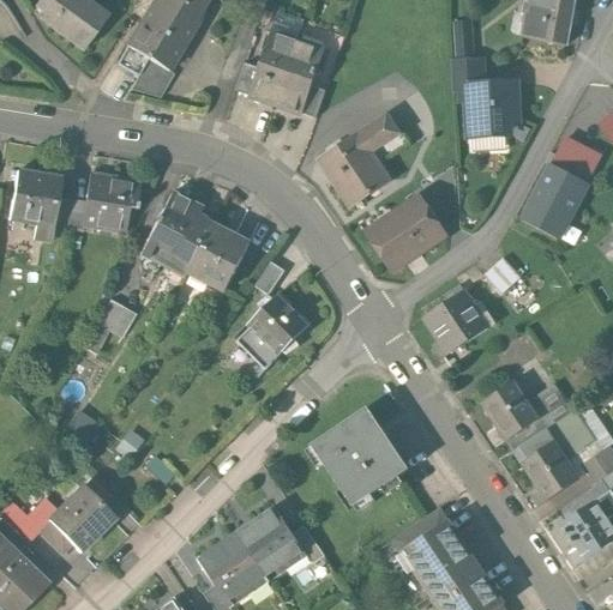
[(107,14),(86,0),(37,0),(36,4),(46,11),(41,17),(84,48),(107,14)]
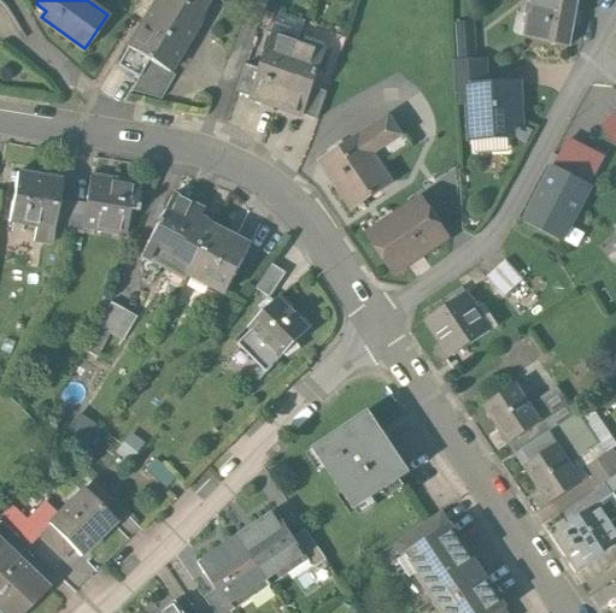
[(154,0),(141,22),(162,35),(175,13),(182,0),(154,0)]
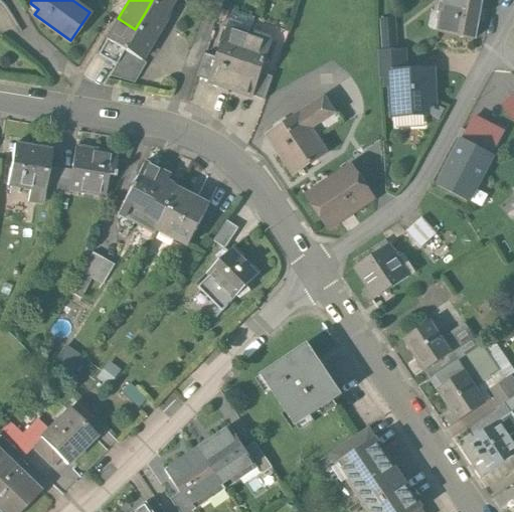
[(152,0),(146,11),(163,21),(175,0),(152,0)]
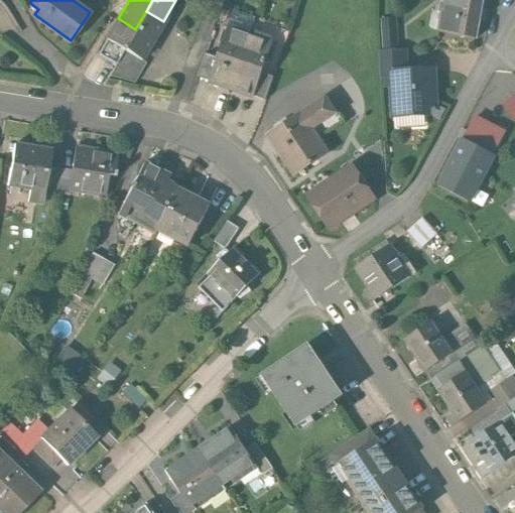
[(446,0),(441,29),(475,36),(479,16),(484,18),(486,11),(480,10),(482,0),(446,0)]
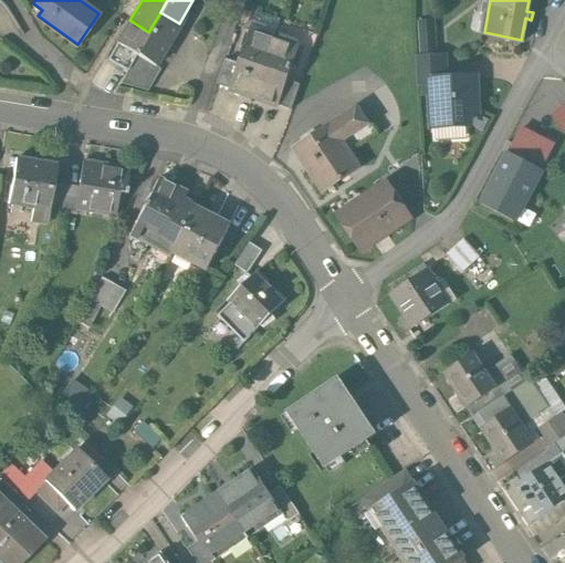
[(148,32),(136,53),(155,64),(179,23),(160,12),(148,32)]
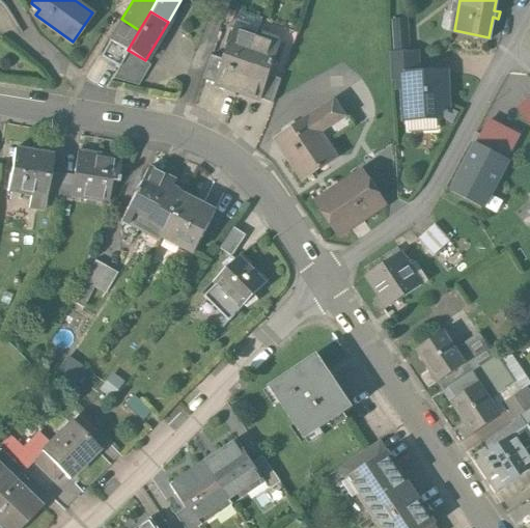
[(410,16),(395,17),(397,50),(412,49),(410,16)]
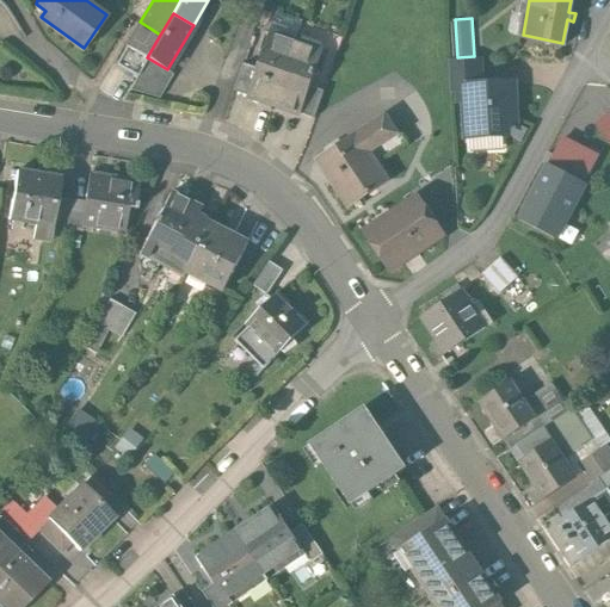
[(140,22),(114,67),(136,75),(147,57),(160,35),(140,22)]
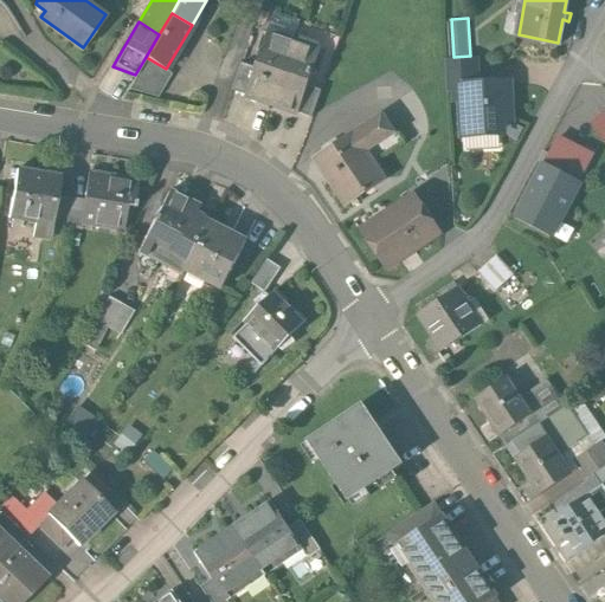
[(295,39),(268,30),(256,65),(246,92),(272,102),(295,39)]
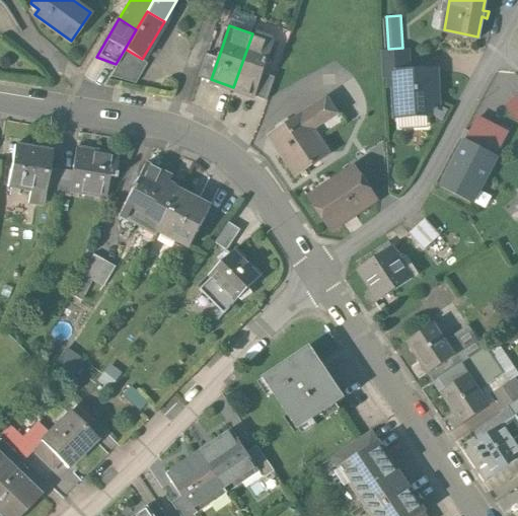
[(275,42),(252,33),(233,87),(256,94),(264,72),(275,42)]
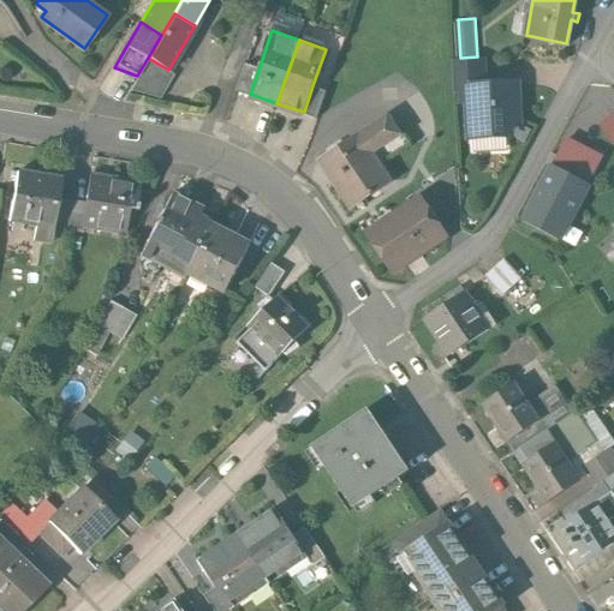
[(460,58),(453,58),(454,88),(462,88),(462,84),(469,84),(488,83),(487,57),(477,57),(460,58)]
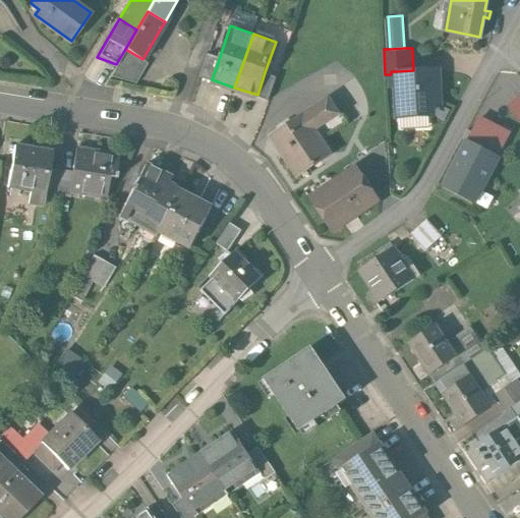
[(209,53),(200,75),(212,79),(220,56),(209,53)]
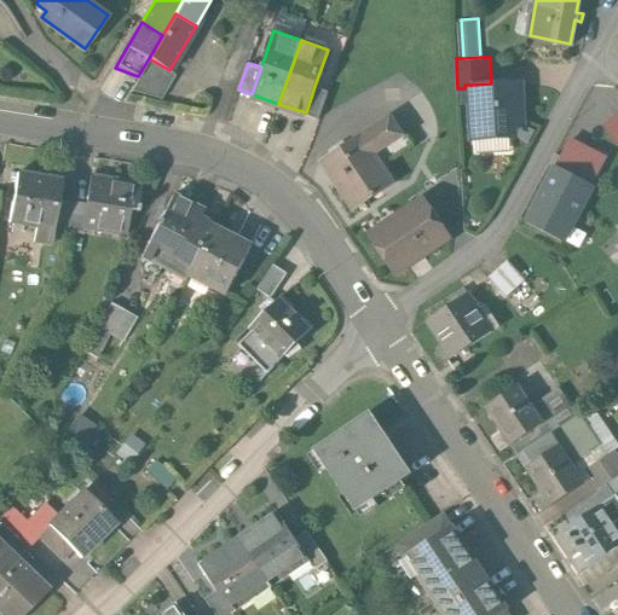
[(491,83),(472,85),(465,85),(465,88),(466,100),(469,100),(472,139),(515,137),(515,121),(524,121),(523,82),(491,83)]
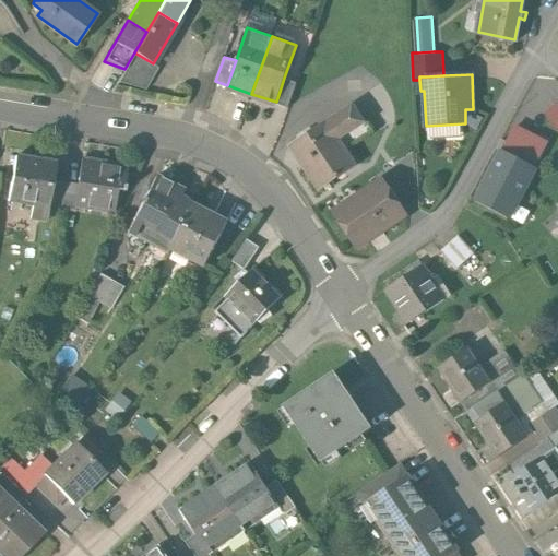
[(297,81),(284,78),(276,102),(288,106),(297,81)]
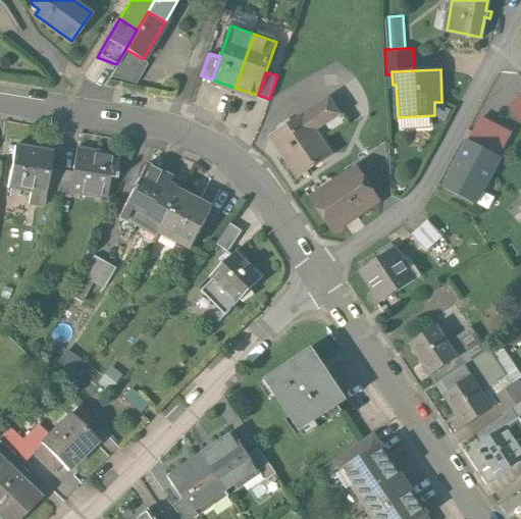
[(330,94),(270,134),(298,174),(315,163),(314,161),(321,156),(322,159),(332,152),(318,132),(344,114),(330,94)]
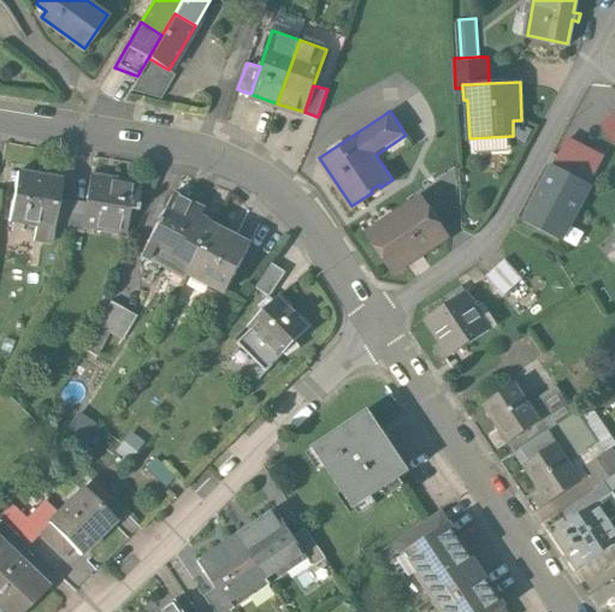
[(614,112),(599,123),(614,142),(614,112)]
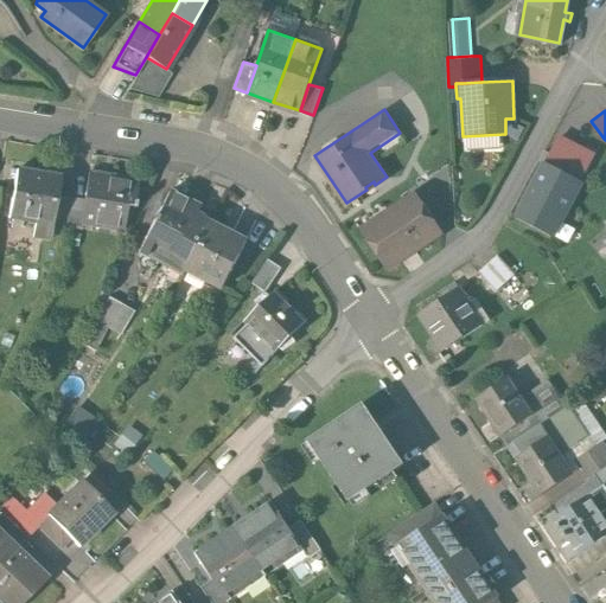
[(561,135),(546,162),(579,180),(594,153),(561,135)]
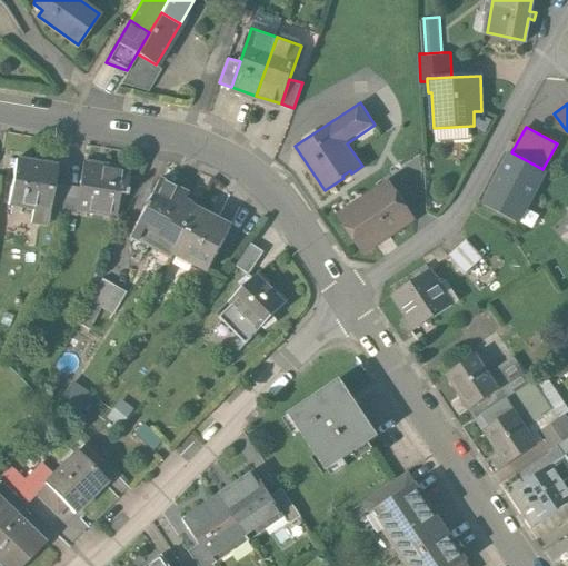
[(511,152),(510,152),(484,200),(520,220),(546,171),(542,169),(511,152)]
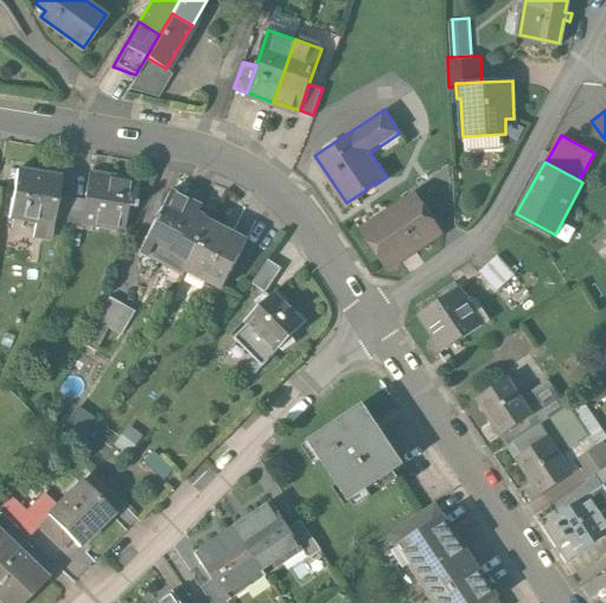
[(139,179),(89,171),(84,200),(81,220),(84,222),(125,229),(128,206),(136,207),(138,201),(135,201),(139,179)]
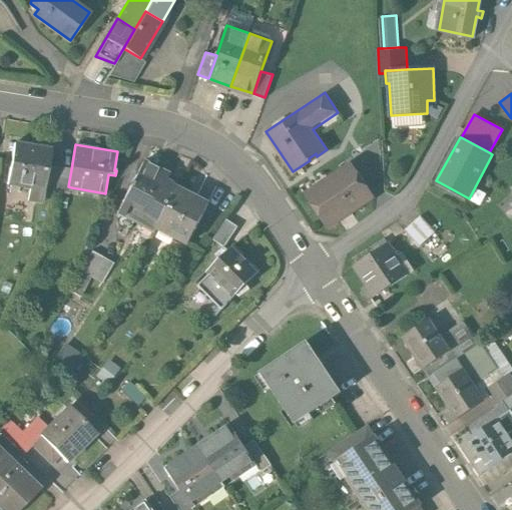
[(33,149),(14,146),(8,183),(29,186),(28,194),(44,197),(46,189),(49,166),(52,148),(34,145),(33,149)]
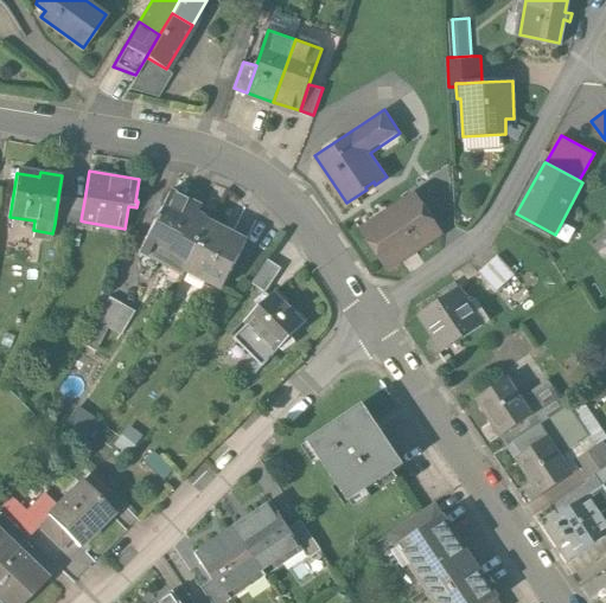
[(199,206),(171,191),(163,205),(160,204),(153,219),(155,220),(139,251),(184,274),(187,267),(211,222),(196,213),(199,206)]
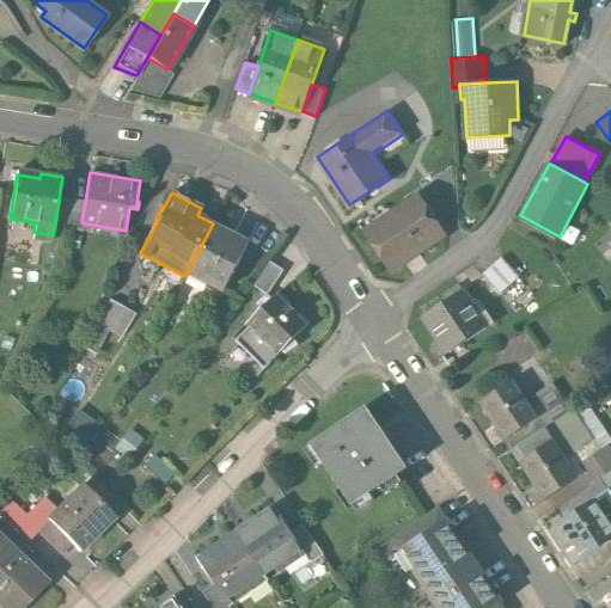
[(419,194),(391,212),(393,215),(367,232),(392,269),(445,233),(419,194)]
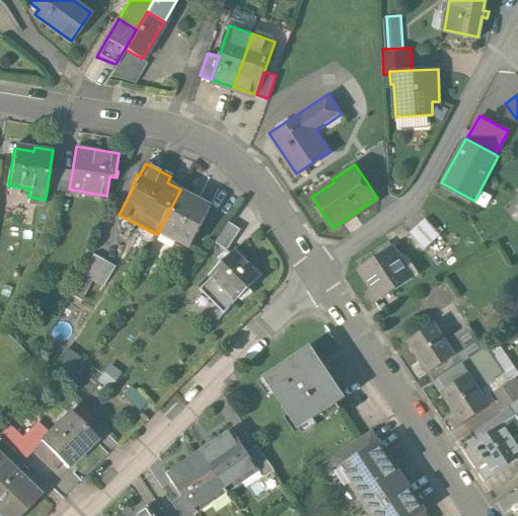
[(61,169),(50,168),(47,192),(58,194),(61,169)]
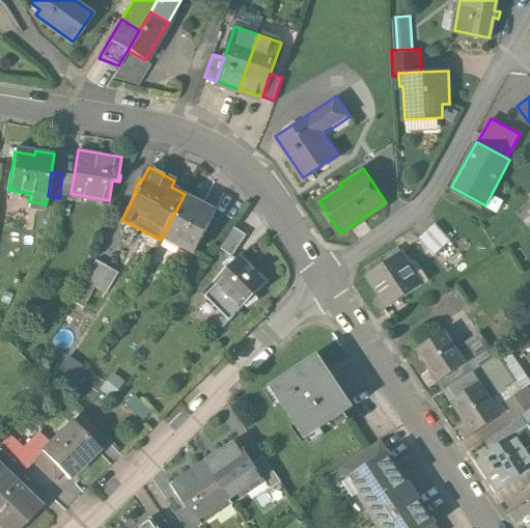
[(74,175),(62,173),(59,198),(73,199),(74,194),(71,193),(74,175)]
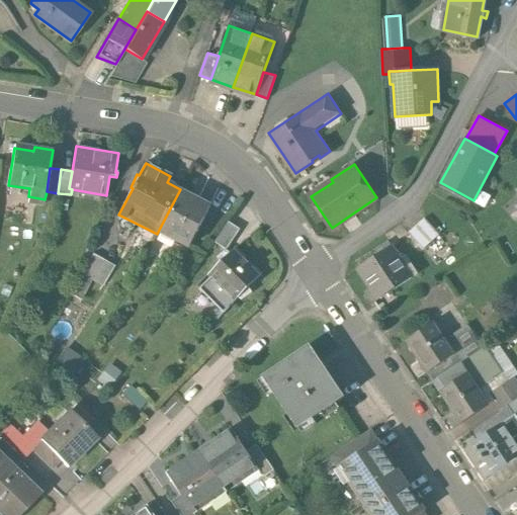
[(211,205),(180,189),(160,228),(193,245),(199,233),(197,232),(211,205)]
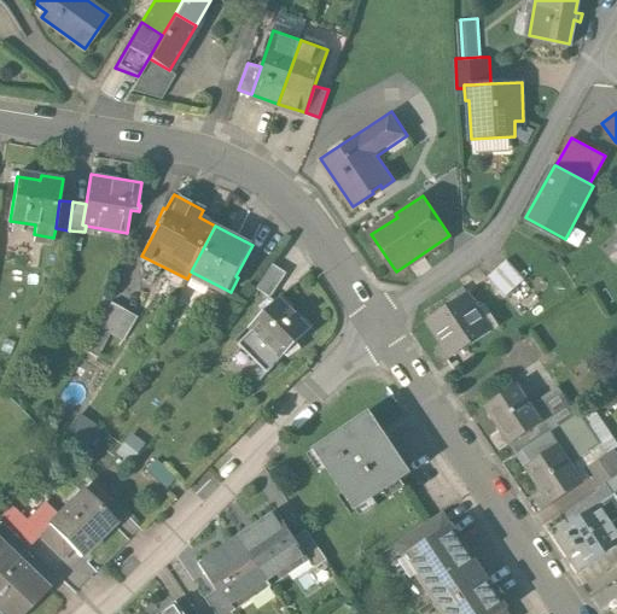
[(524,278),(507,259),(489,276),(506,294),(524,278)]
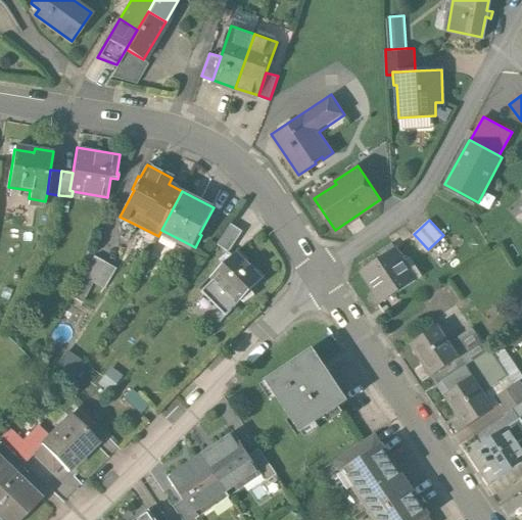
[(231,222),(218,243),(230,250),(243,230),(231,222)]
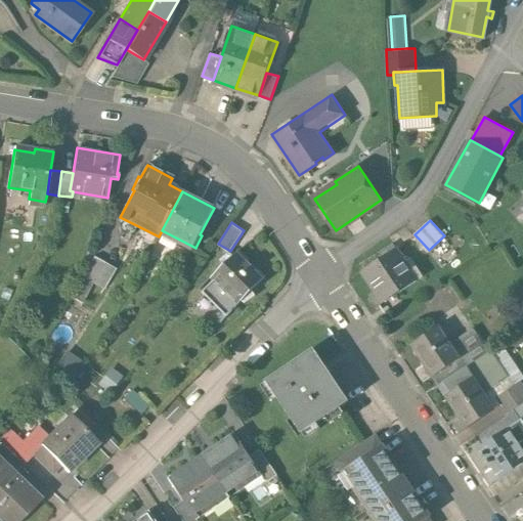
[(405,259),(393,242),(380,251),(383,255),(361,269),(372,285),(374,284),(377,289),(372,293),(379,304),(423,274),(409,256),(405,259)]
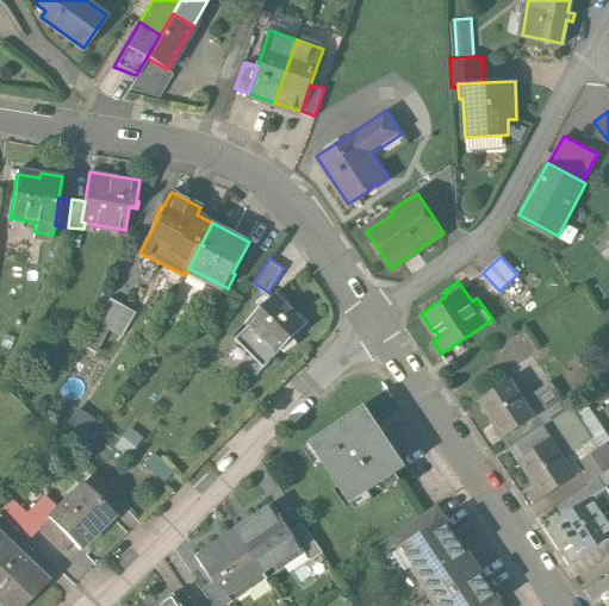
[(309,322),(278,291),(247,320),(250,323),(236,337),(265,367),(309,322)]
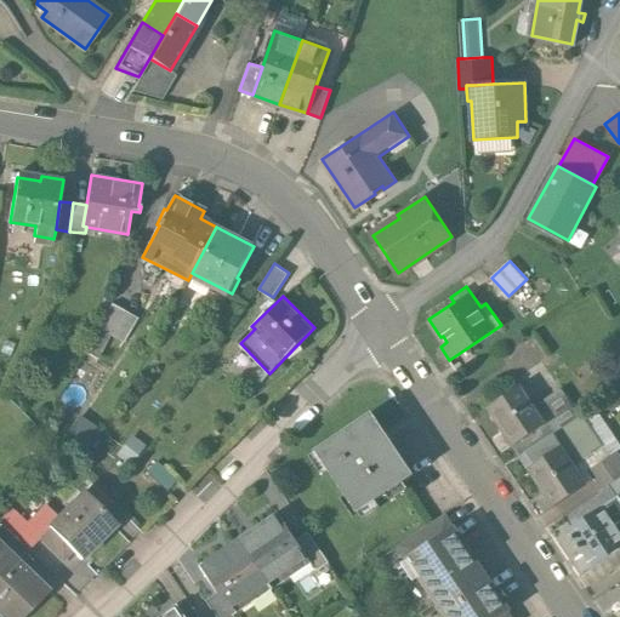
[(128,337),(140,312),(113,298),(101,324),(128,337)]
